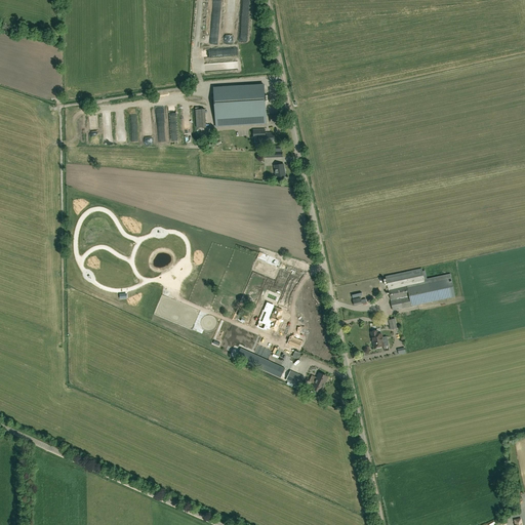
[(267,124),(265,85),(213,88),(216,127),(267,124)]
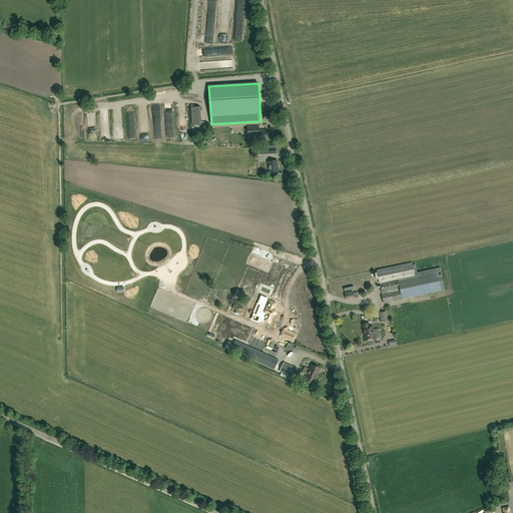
[(264,120),(269,120),(268,118),(275,117),(274,111),(264,113),(264,120)]
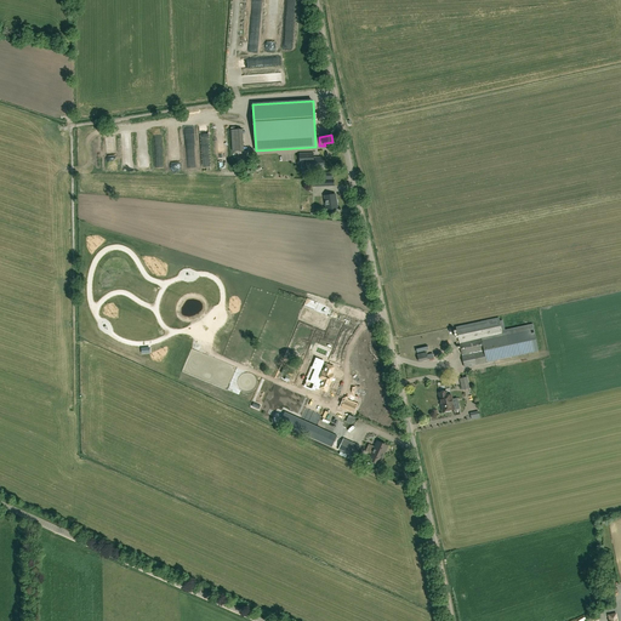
[(313,157),(313,153),(300,153),(300,163),(306,163),(306,170),(324,170),(323,157),(313,157)]
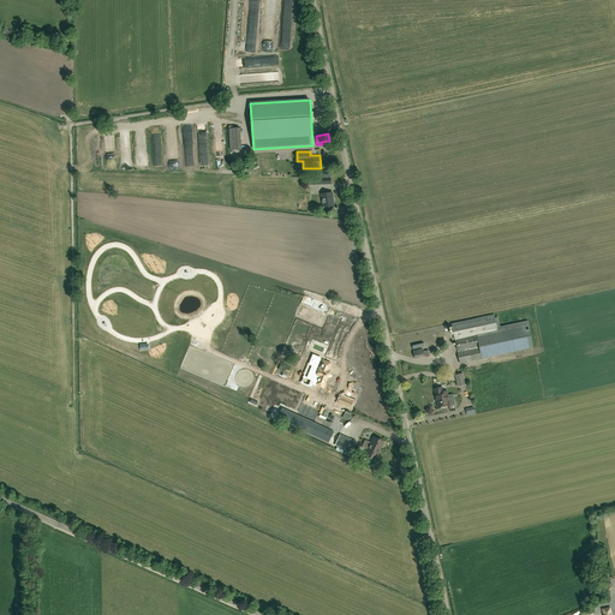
[(323,208),(334,207),(332,192),(321,193),(323,208)]
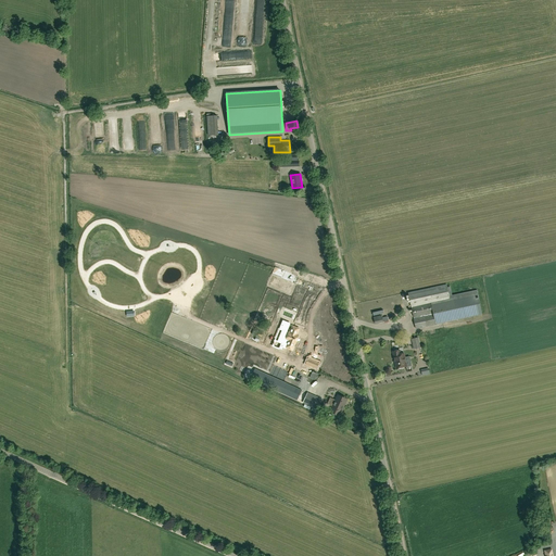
[(482,315),(477,290),(450,295),(446,285),(408,293),(416,329),(443,323),(482,315)]
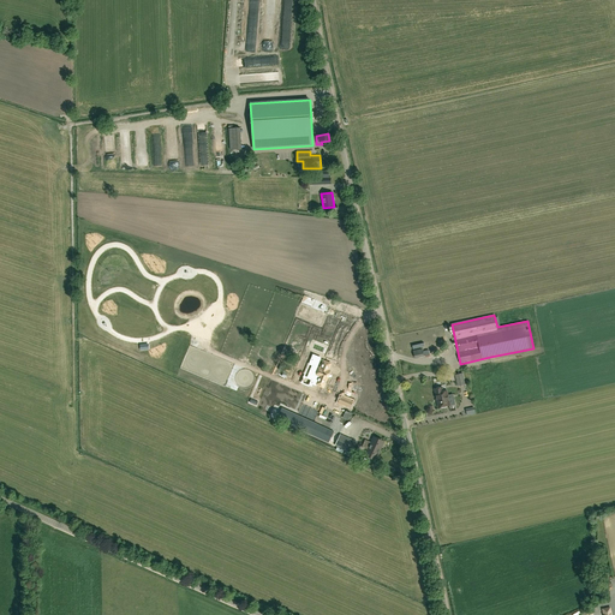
[(320,368),(314,365),(311,372),(317,375),(320,376),(316,384),(322,387),(326,378),(327,380),(329,371),(328,370),(330,364),(324,362),(321,368),(320,368)]
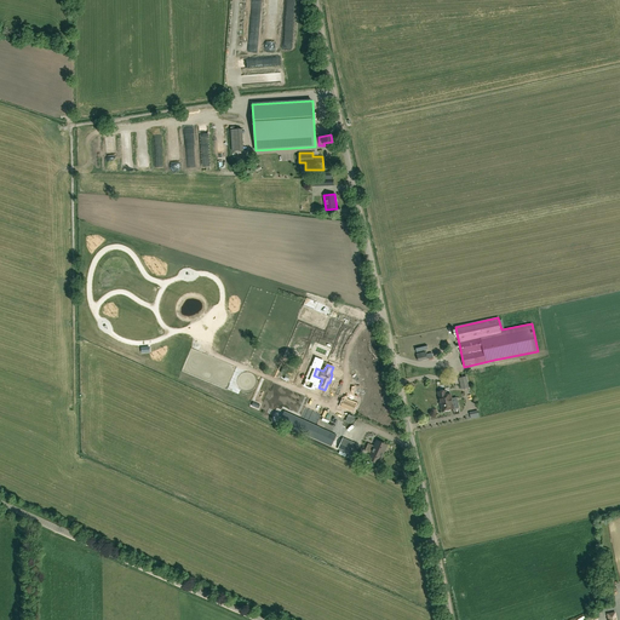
[(461,389),(469,388),(466,377),(459,378),(461,389)]
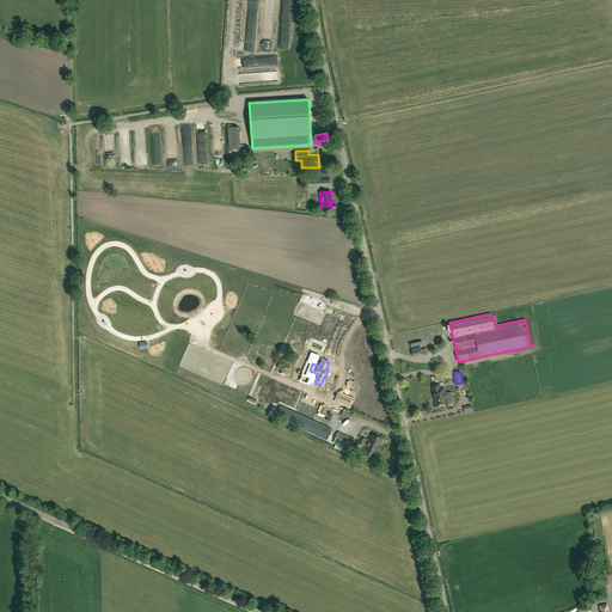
[(441,390),(440,385),(433,386),(436,405),(447,403),(445,389),(441,390)]
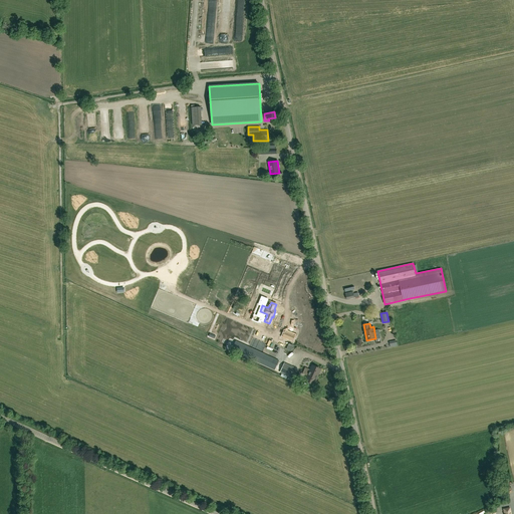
[(292,340),(294,335),(285,332),(284,335),(287,336),(286,337),(292,340)]
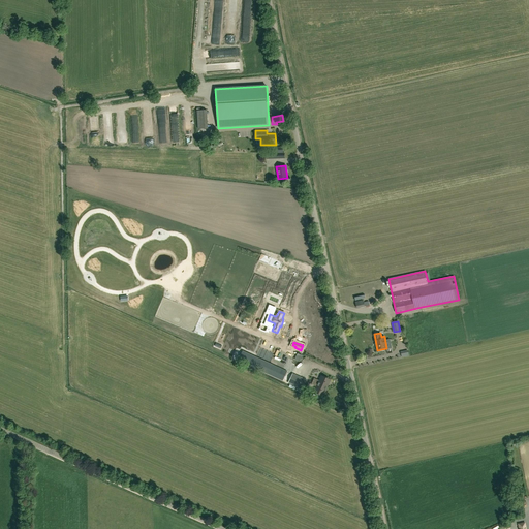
[(286,382),(290,373),(251,355),(246,352),(242,362),(286,382)]
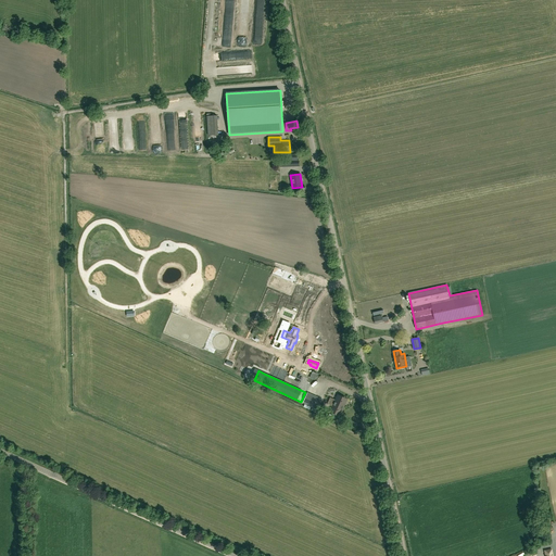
[(318,409),(323,400),(307,393),(303,403),(318,409)]
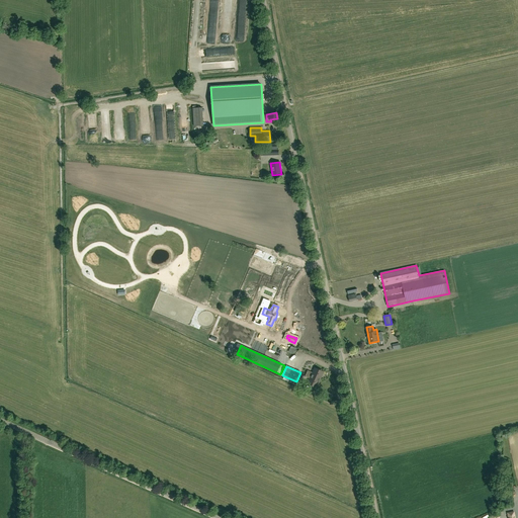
[(317,387),(324,372),(315,367),(313,372),(308,370),(305,376),(310,378),(308,383),(317,387)]
